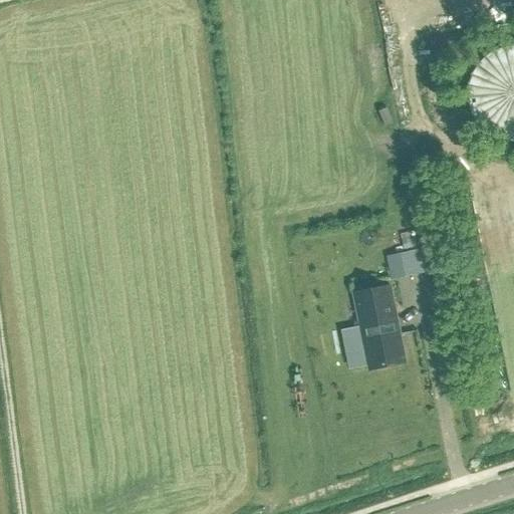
[(513,45),(503,47),(489,53),(478,63),(470,75),(467,90),(468,105),(474,119),(484,131),(497,139),(512,142),(513,142),(513,45)]
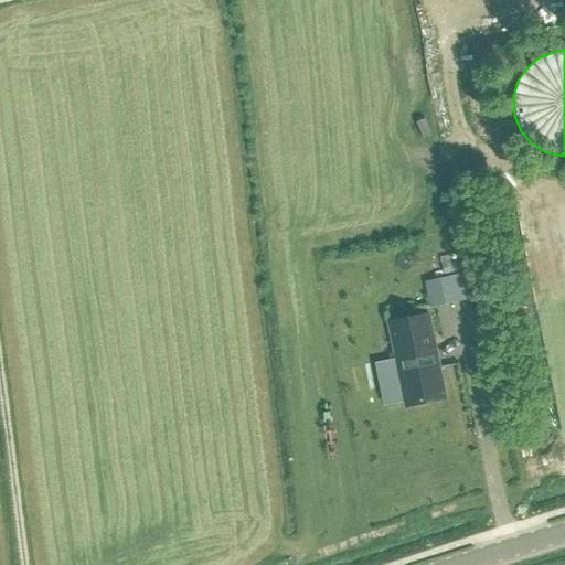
[(450,276),(432,280),(437,306),(456,302),(450,276)]
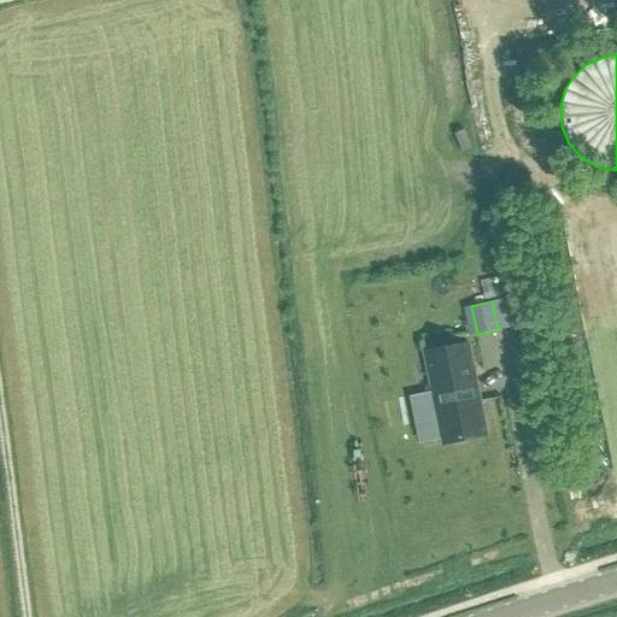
[(468,345),(424,353),(432,392),(438,391),(441,406),(435,407),(442,445),(486,436),(479,399),(476,399),(472,383),(475,382),(468,345)]
